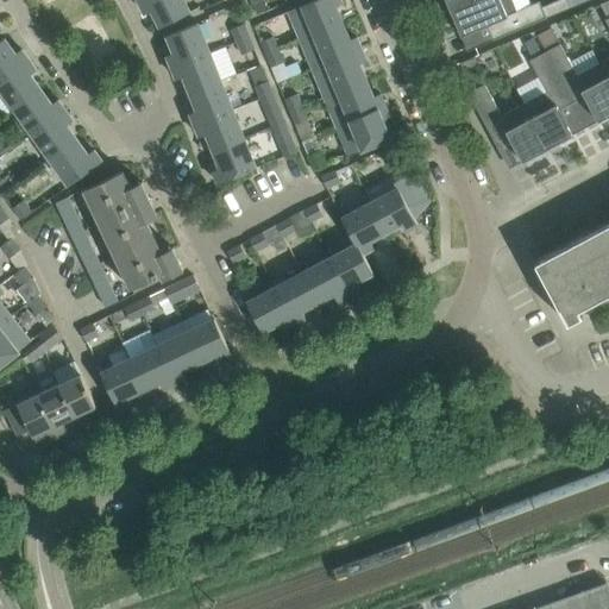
[(183,0),(144,0),(139,2),(145,13),(152,10),(161,26),(190,12),(183,0)]
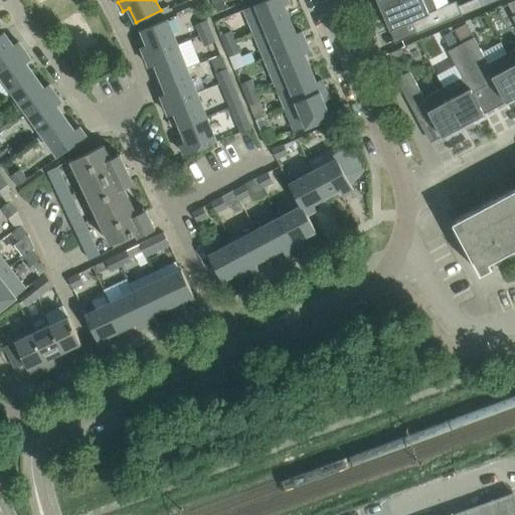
[(219,0),(214,0),(211,1),(216,12),(224,9),(219,0)]
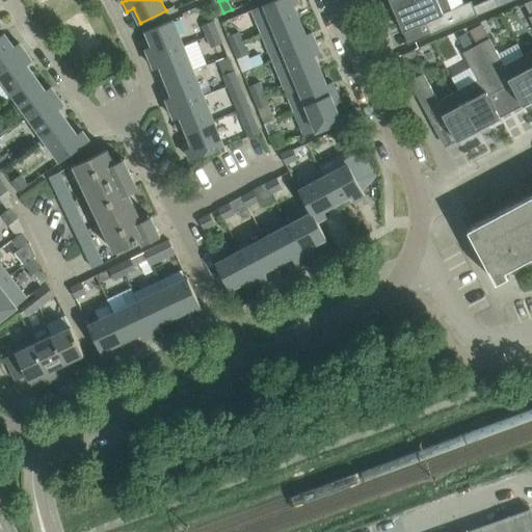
[(274,0),(251,9),(263,35),(299,20),(293,5),(299,2),(297,0),(274,0)]
